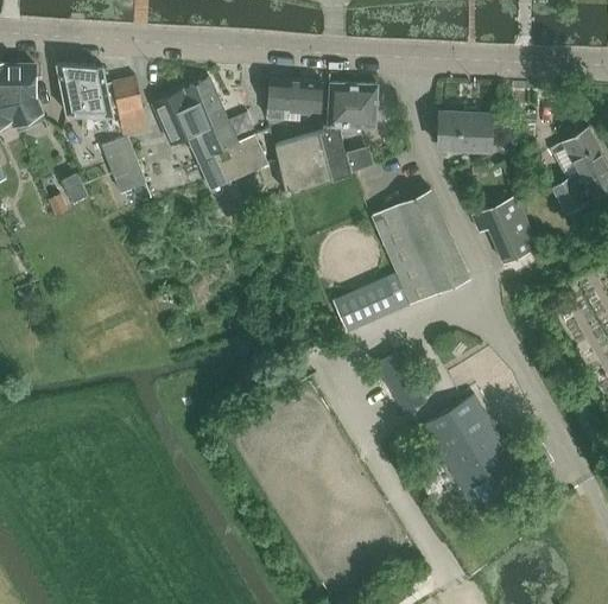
[(5,102),(5,67),(0,65),(0,134),(16,127),(5,102)]
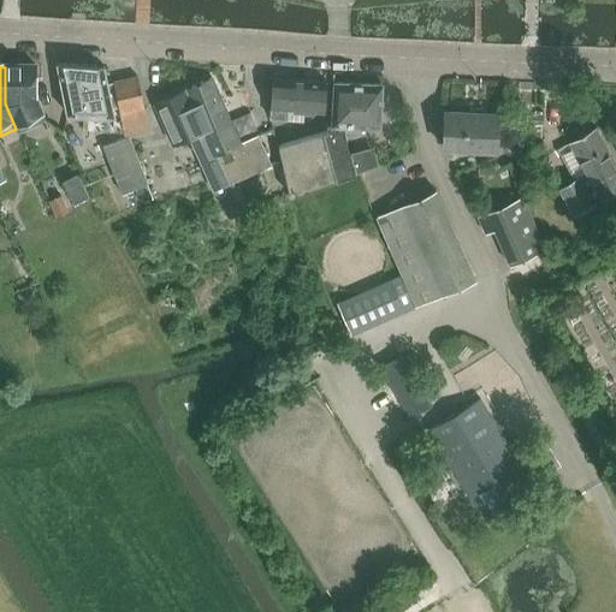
[(149,135),(137,79),(108,85),(104,70),(58,66),(67,117),(86,118),(84,130),(96,130),(98,125),(108,125),(110,119),(114,119),(112,108),(119,107),(125,140),(130,138),(149,135)]
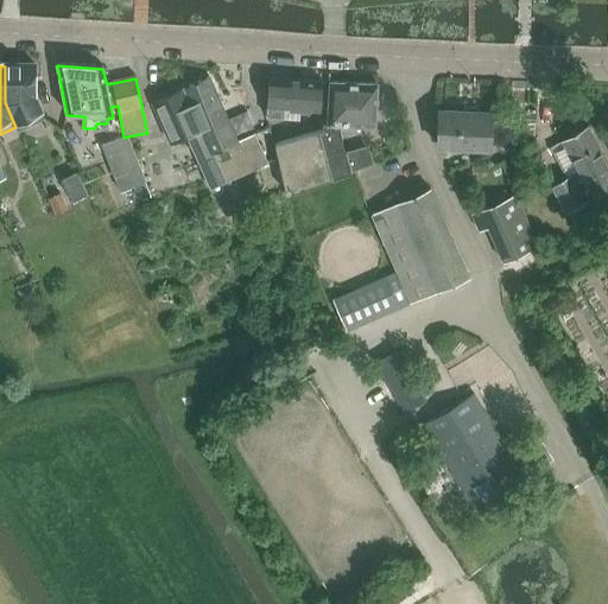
[(35,96),(35,67),(5,67),(5,102),(16,127),(18,133),(44,122),(42,114),(35,96)]
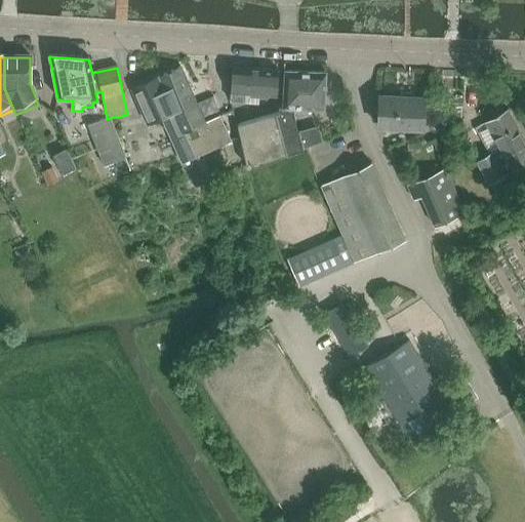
[(162,118),(182,164),(231,143),(219,116),(205,123),(180,68),(132,89),(148,124),(162,118)]
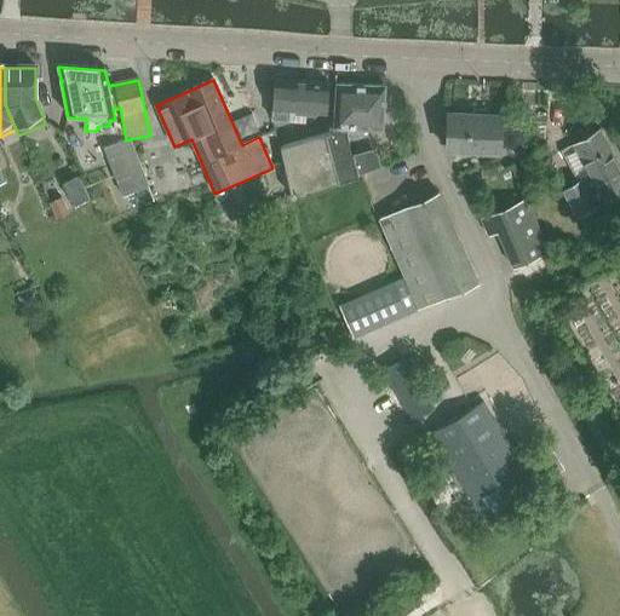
[(326,114),(327,85),(273,82),(271,124),(305,125),(305,114),(326,114)]
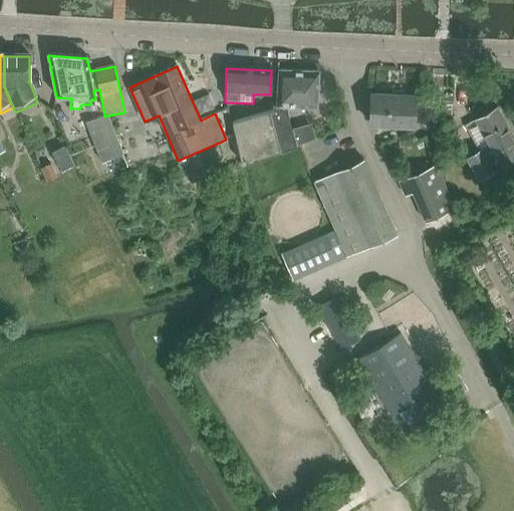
[(272,105),(272,110),(288,112),(301,113),(301,106),(317,106),(318,71),(277,70),(276,105),(272,105)]
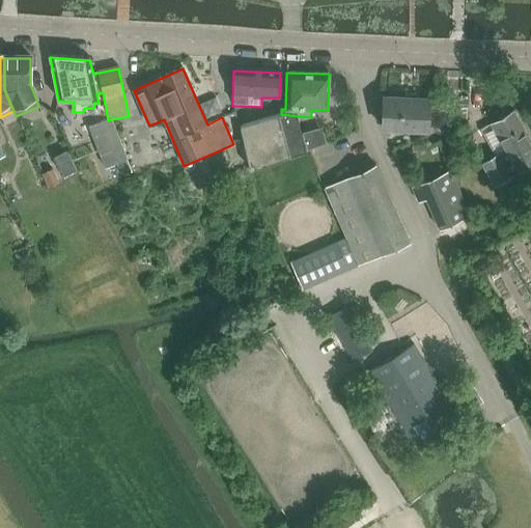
[(427,132),(429,101),(384,98),(382,129),(427,132)]
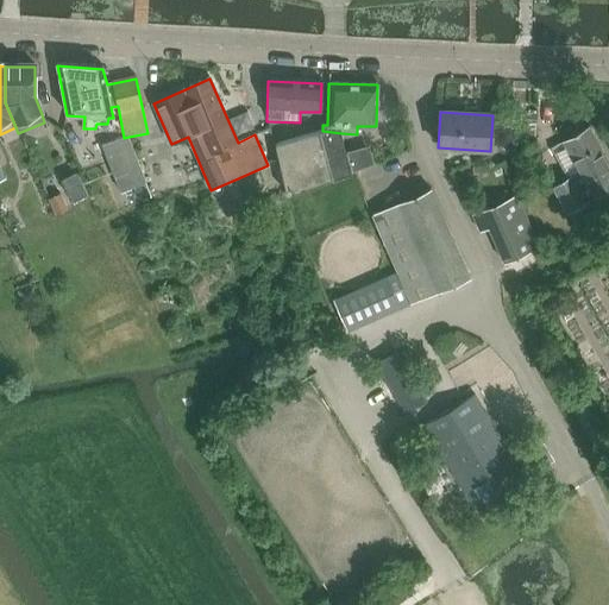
[(527,117),(525,133),(529,142),(534,142),(537,118),(527,117)]
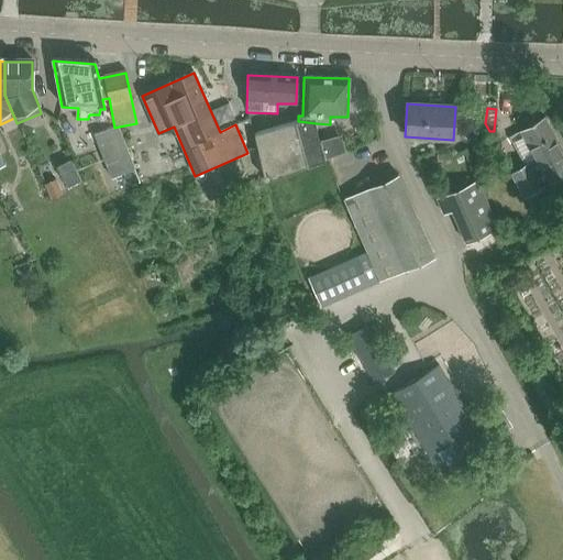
[(562,152),(544,119),(520,132),(536,161),(530,164),(529,163),(510,174),(523,197),(562,174),(562,152)]
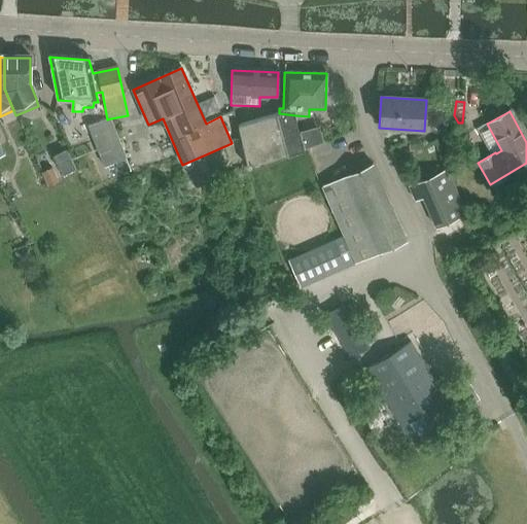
[(305,150),(295,115),(279,113),(239,127),(248,170),(305,150)]
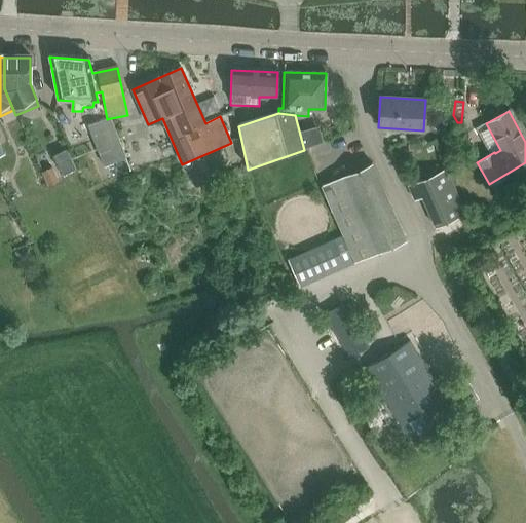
[(111,118),(107,119),(88,126),(104,166),(126,158),(111,118)]
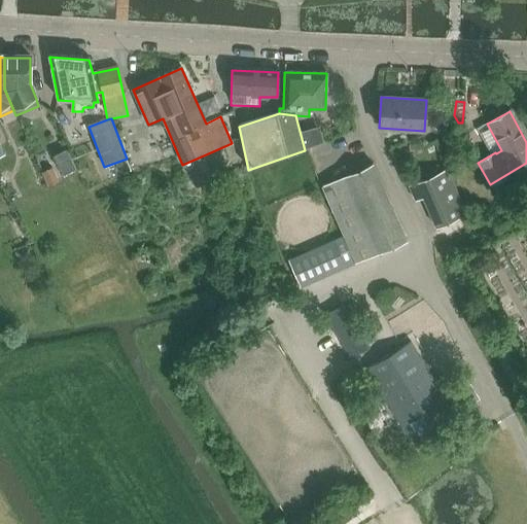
[(64,177),(76,171),(68,151),(55,158),(64,177)]
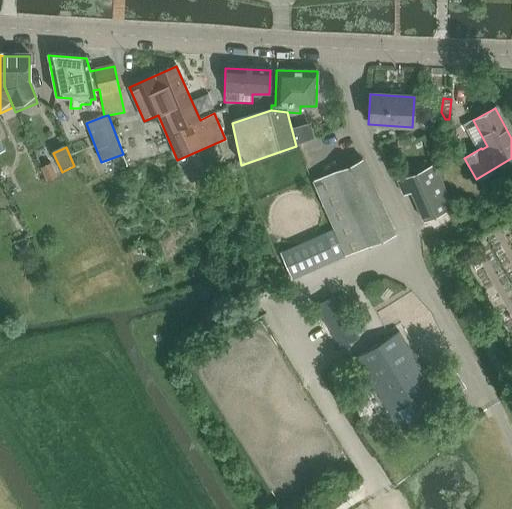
[(362,161),(313,183),(334,230),(281,253),(292,279),(394,234),(362,161)]
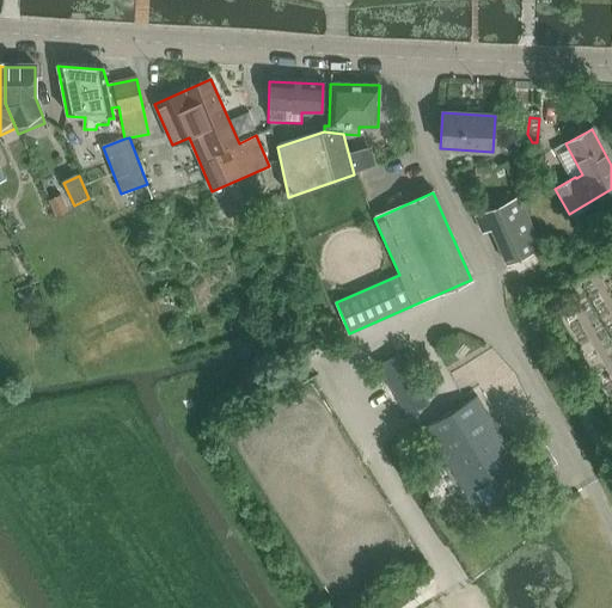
[(61,197),(49,202),(56,219),(68,214),(61,197)]
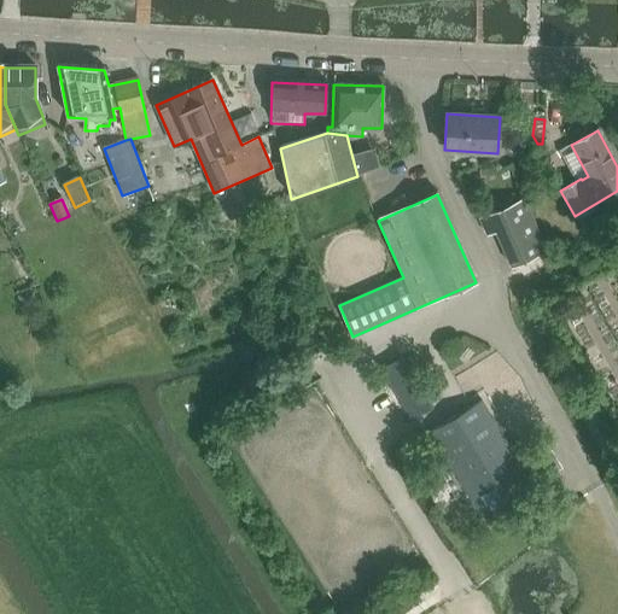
[(524,202),(479,221),(487,238),(495,233),(511,268),(547,252),(524,202)]
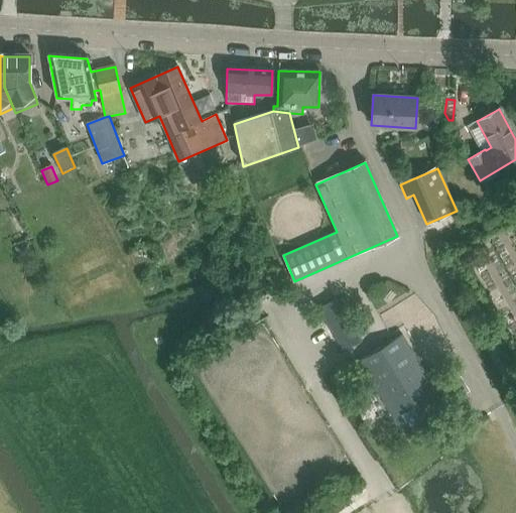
[(343,351),(360,342),(336,300),(319,309),(343,351)]
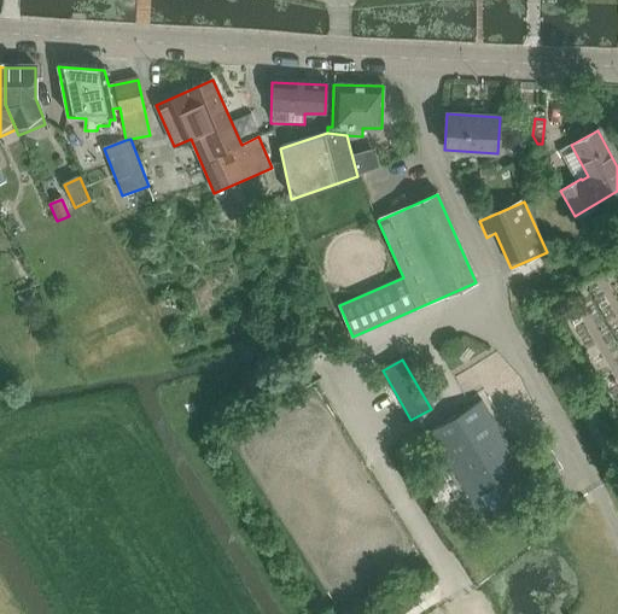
[(477,404),(426,436),(459,489),(509,457),(477,404)]
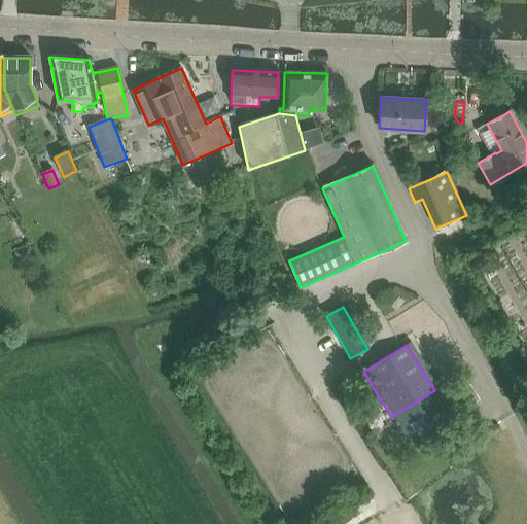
[(434,390),(391,417),(408,444),(451,416),(434,390)]
